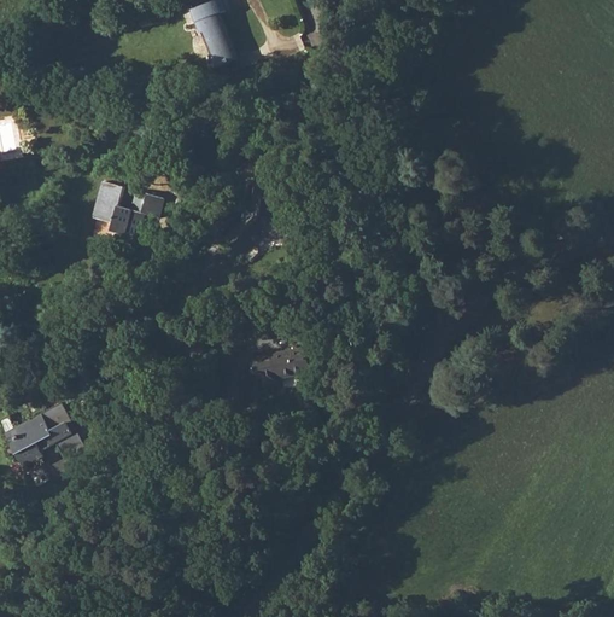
[(214,0),(189,10),(214,67),(234,58),(229,45),(216,13),(222,11),(217,0),(214,0)]
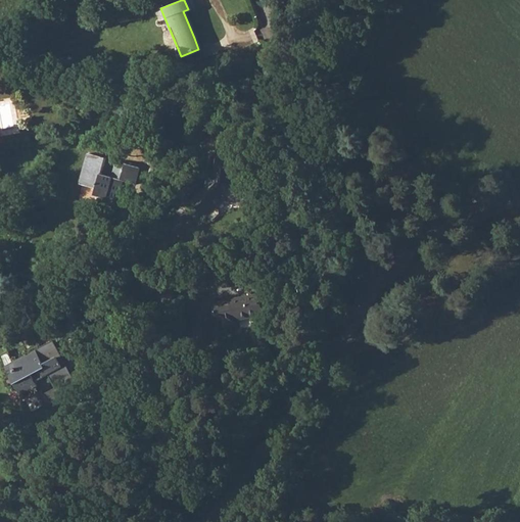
[(86,152),(77,184),(94,189),(91,195),(103,198),(102,200),(114,203),(121,181),(133,184),(137,168),(114,160),(109,177),(99,174),(103,158),(86,152)]
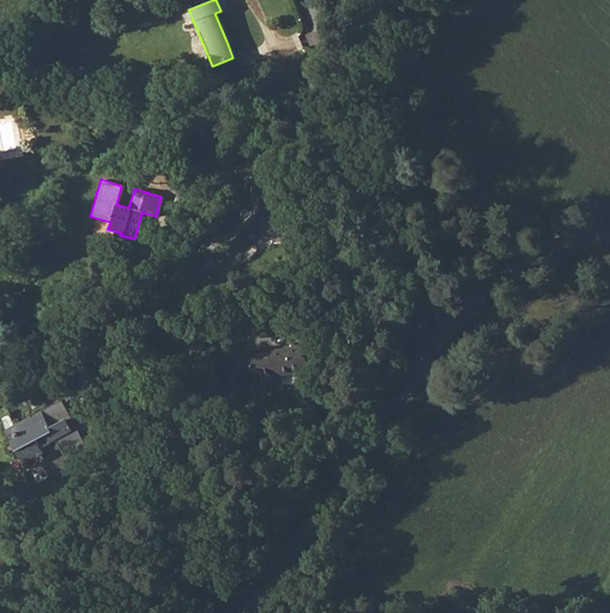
[(118,341),(113,353),(120,356),(126,344),(118,341)]
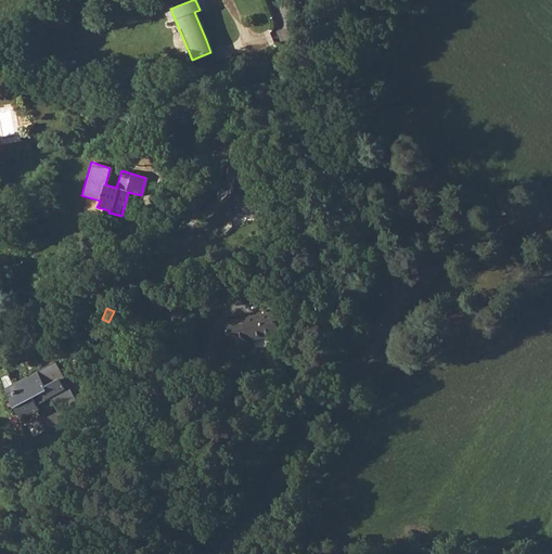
[(273,311),(225,321),(227,332),(217,334),(219,346),(236,343),(236,346),(248,344),(248,338),(278,333),(273,311)]
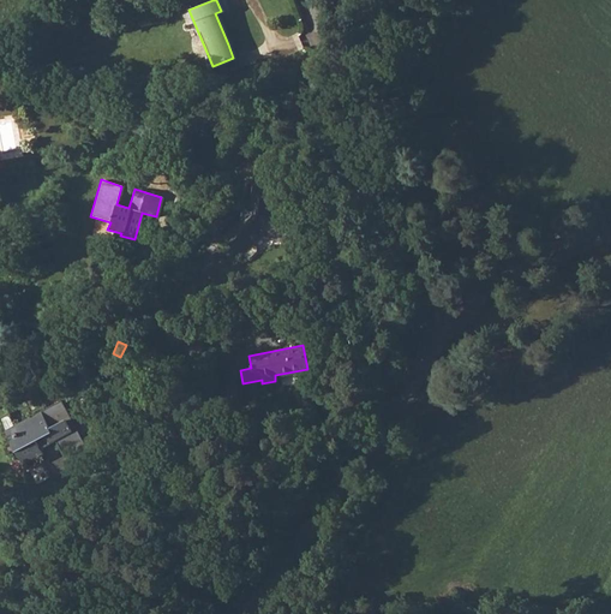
[(12,424),(3,429),(21,464),(41,453),(39,448),(35,441),(45,435),(48,442),(53,440),(63,457),(58,459),(47,465),(53,477),(64,471),(63,470),(89,455),(75,429),(71,430),(65,419),(69,417),(59,400),(12,424)]
